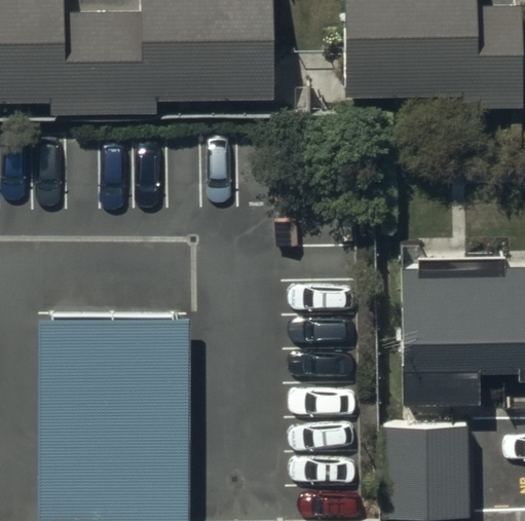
[(0,103),(48,103),(48,117),(156,116),(155,101),(271,100),(269,0),(140,0),(140,10),(61,11),(60,0),(0,0),(0,103)]
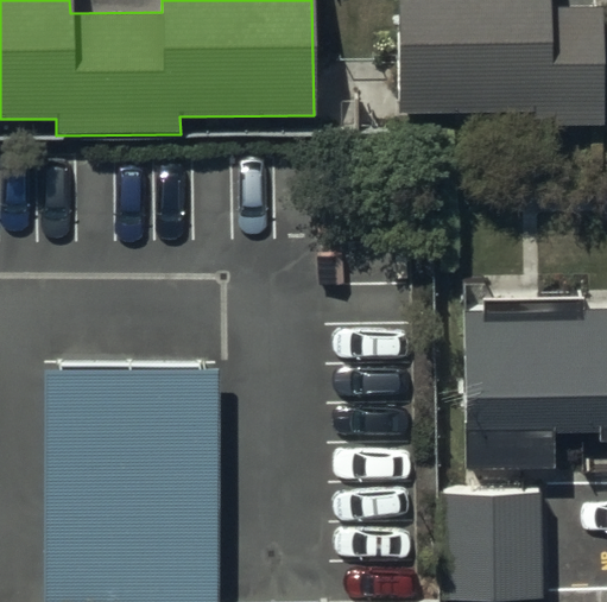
[(548,0),(396,0),(398,114),(533,112),(533,126),(605,125),(602,5),(549,6),(548,0)]
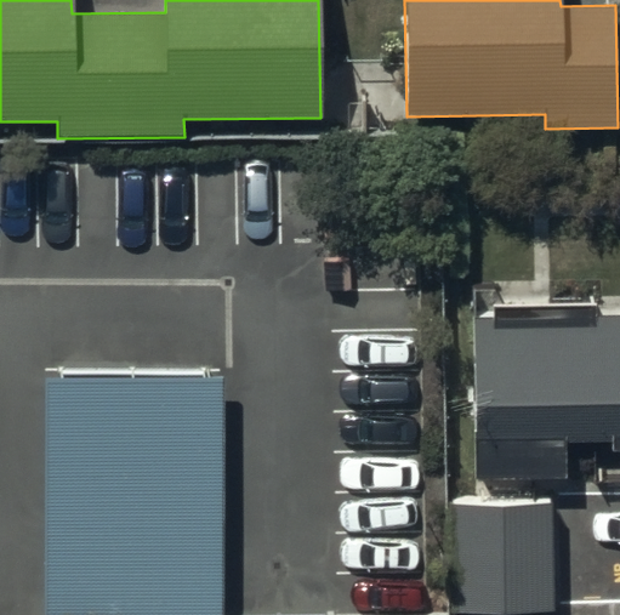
[(619,318),(593,319),(593,306),(494,307),(494,320),(476,320),(478,479),(564,478),(564,443),(612,443),(612,451),(619,451),(619,318)]
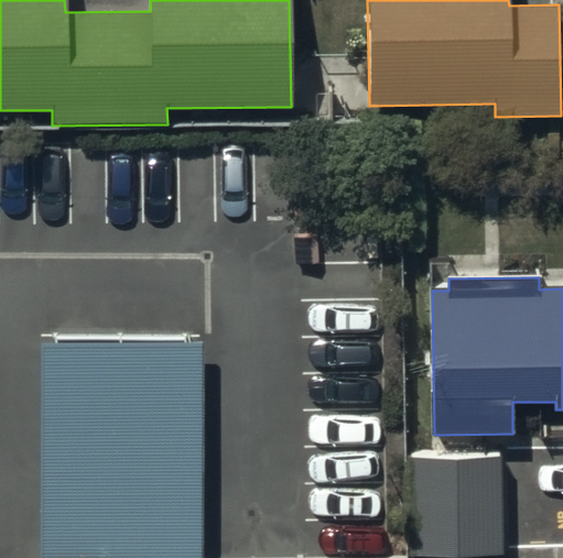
[(43,338),(43,557),(203,557),(204,338),(126,338),(43,338)]
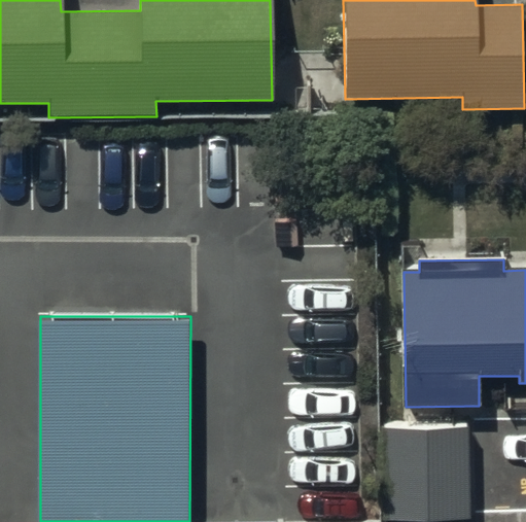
[(468,427),(384,429),(386,521),(470,519),(468,427)]
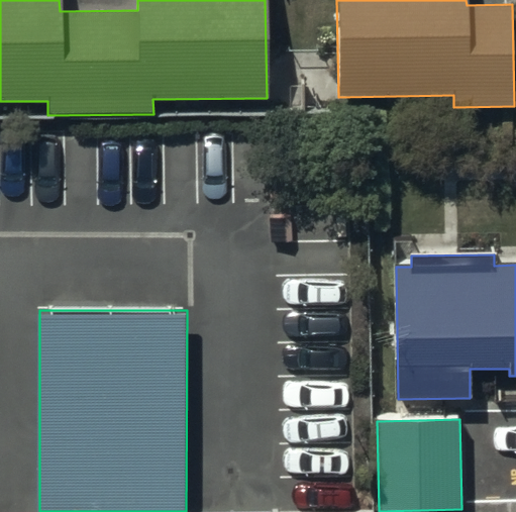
All buildings are outlined.
